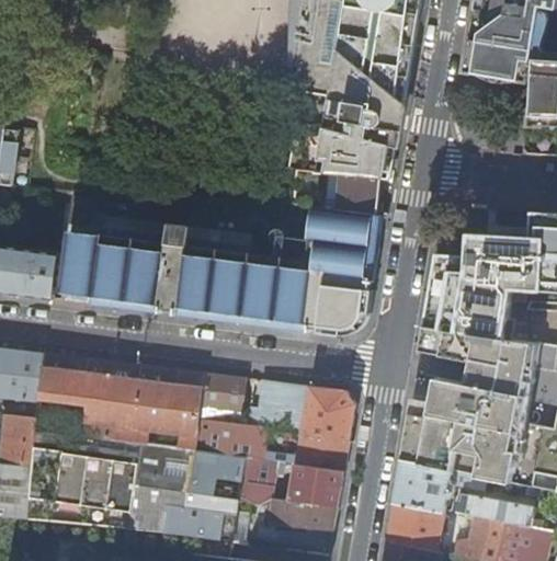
[(419,0),(288,0),(287,48),(286,80),(286,88),(331,96),(326,126),(321,152),(388,162),(391,144),(396,146),(412,44),(419,0)]
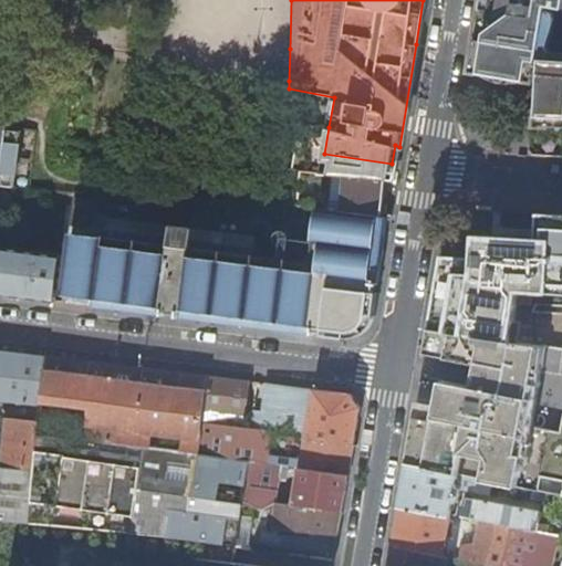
[(484,23),(484,25),(534,35),(538,0),(479,0),(479,4),(476,22),(484,23)]
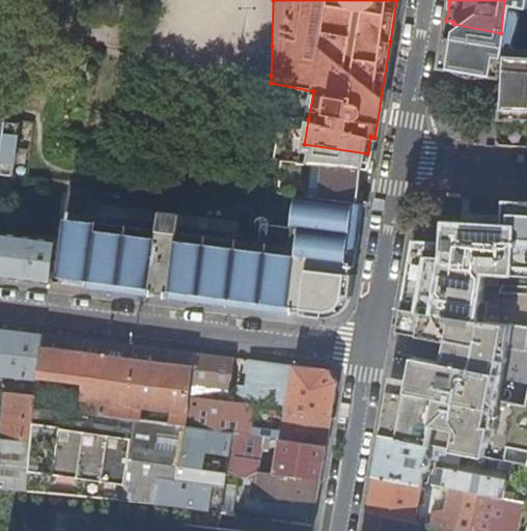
[(502,85),(501,112),(526,112),(526,0),(504,0),(501,33),(499,54),(504,59),(502,85)]
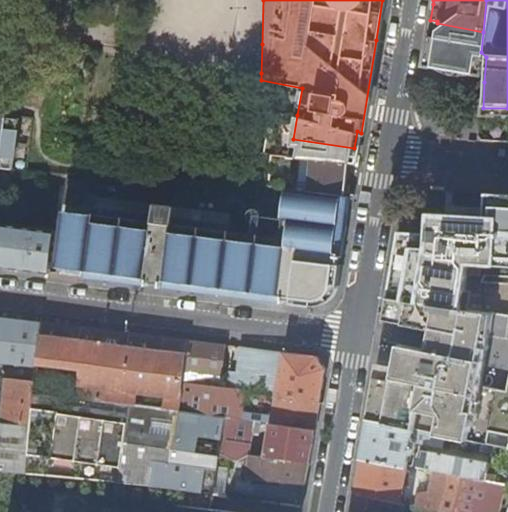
[(437,23),(430,21),(421,72),(484,82),(486,57),(481,52),(462,49),(462,50),(461,52),(458,54),(456,55),(452,54),(450,53),(449,51),(449,50),(448,48),(448,46),(433,44),(437,23)]
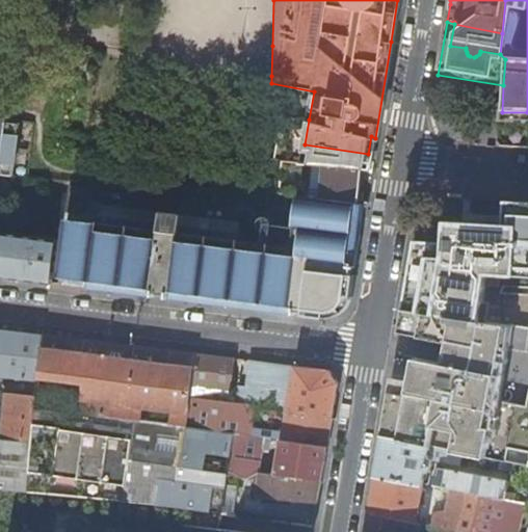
[(480,51),(500,54),(502,33),(454,24),(450,46),(466,48),(466,50),(467,52),(467,53),(468,55),(470,56),(474,57),(476,56),(479,54),(480,52),(480,51)]
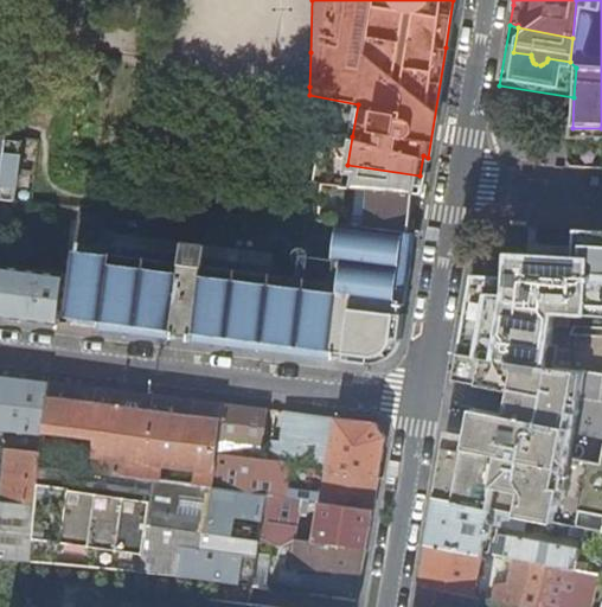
[(19,155),(19,152),(4,151),(5,138),(5,134),(0,133),(0,154),(19,155)]
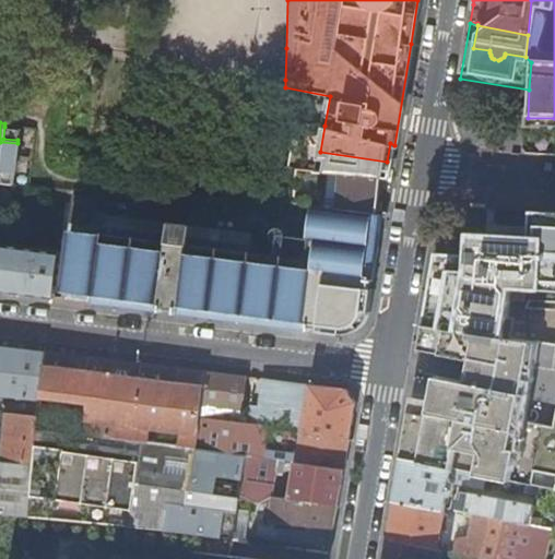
[(19,129),(4,127),(3,139),(18,140),(19,129)]
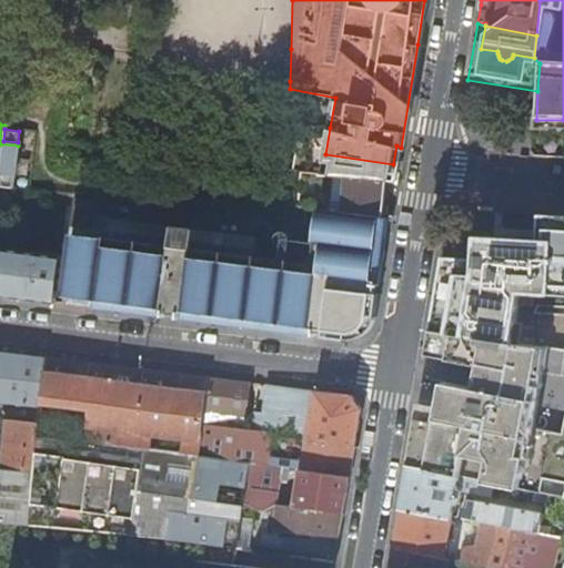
[(13,186),(18,145),(0,144),(0,184),(13,186)]
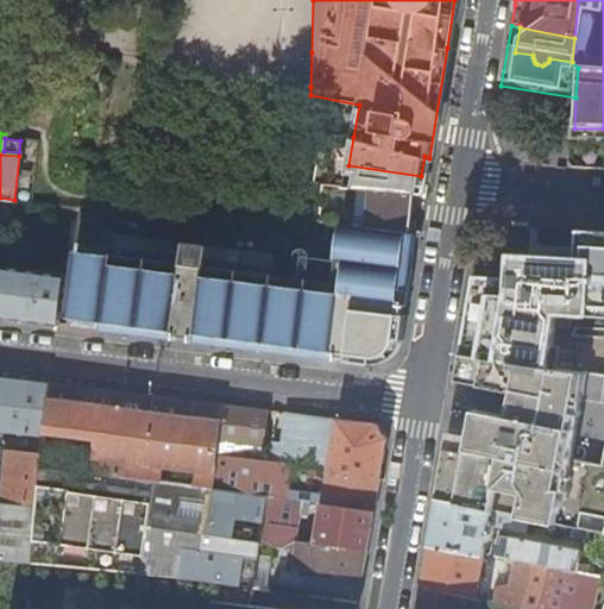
[(348,165),(345,187),(367,189),(411,193),(419,194),(421,176),(348,165)]
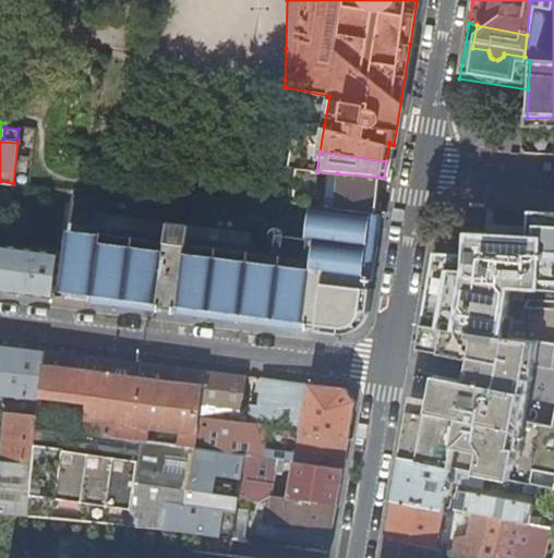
[(377,177),(337,173),(334,208),(372,211),(374,213),(377,177)]
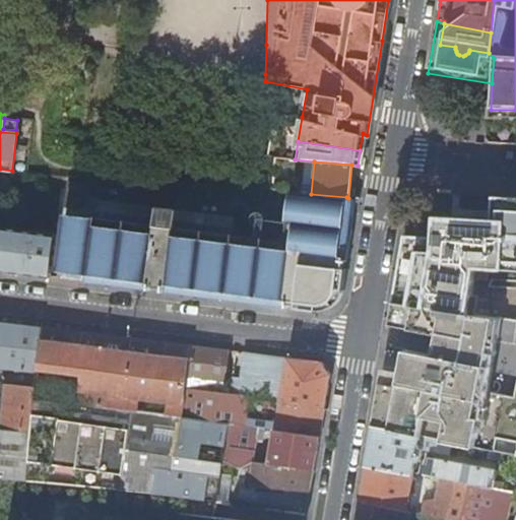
[(319,229),(342,233),(346,197),(311,194),(288,191),(283,224),(285,224),(319,229)]
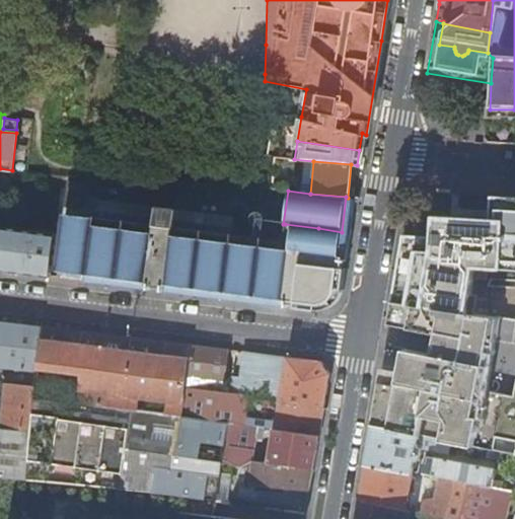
[(514,197),(488,196),(485,246),(400,241),(395,272),(390,302),(498,317),(514,319),(514,197)]
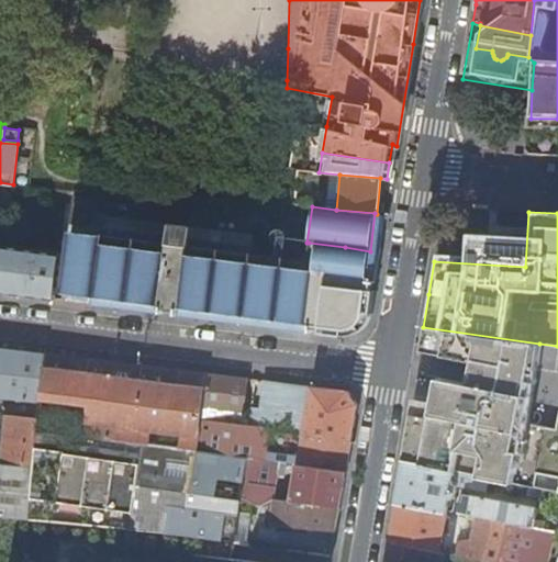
[(345,247),(309,243),(307,254),(297,261),(252,255),(254,236),(194,228),(103,216),(100,242),(99,244),(191,256),(183,317),(224,323),(328,336),(345,247)]
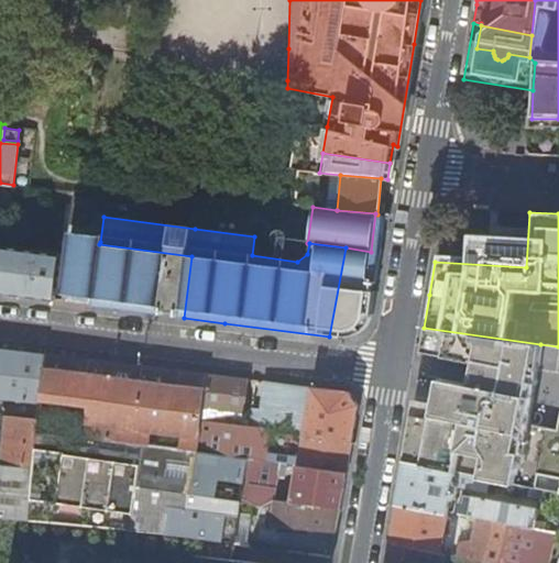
[(178,299),(176,317),(184,318),(192,256),(99,244),(98,260),(91,306),(134,311),(157,315),(160,297),(178,299)]
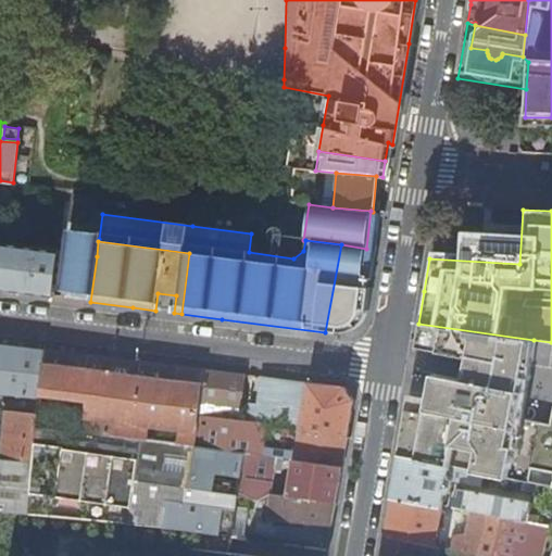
[(0,291),(51,298),(58,244),(51,243),(50,250),(0,243),(0,291)]
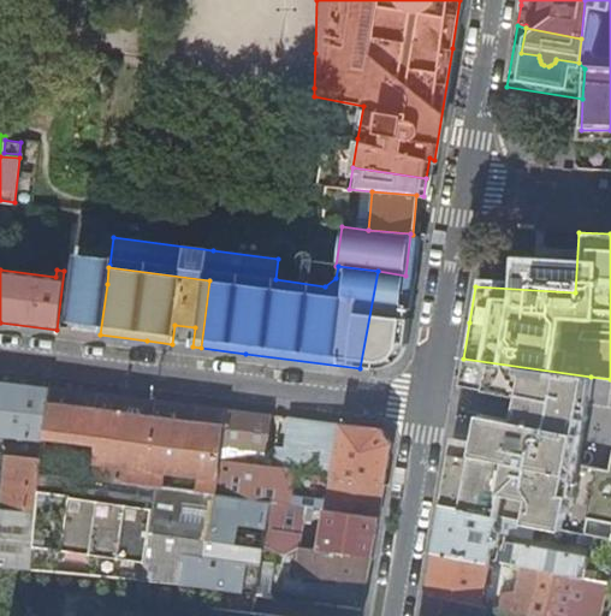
[(405,276),(378,271),(360,368),(369,369),(373,347),(383,338),(404,342),(409,314),(415,276),(405,276)]
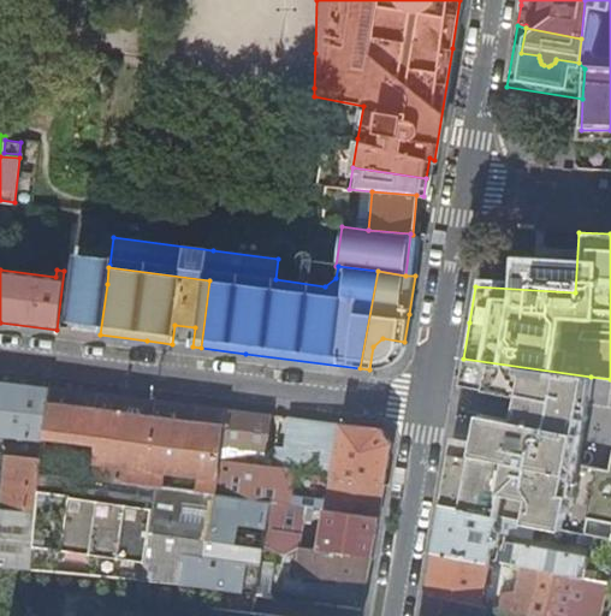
[(77,280),(70,331),(82,332),(100,335),(107,284),(77,280)]
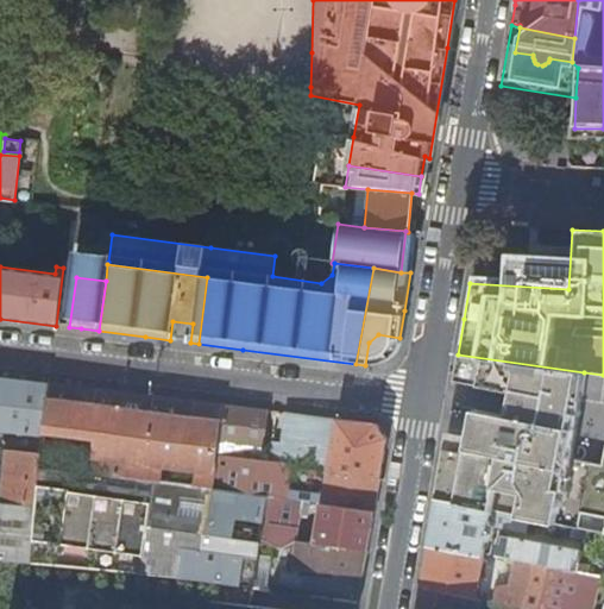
[(172,321),(170,340),(190,343),(193,324),(172,321)]
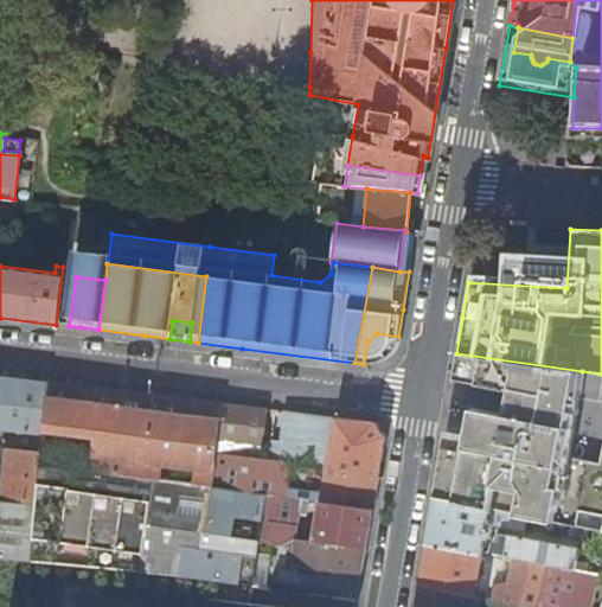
[(367,342),(364,364),(380,366),(396,353),(398,337),(377,333),(367,342)]
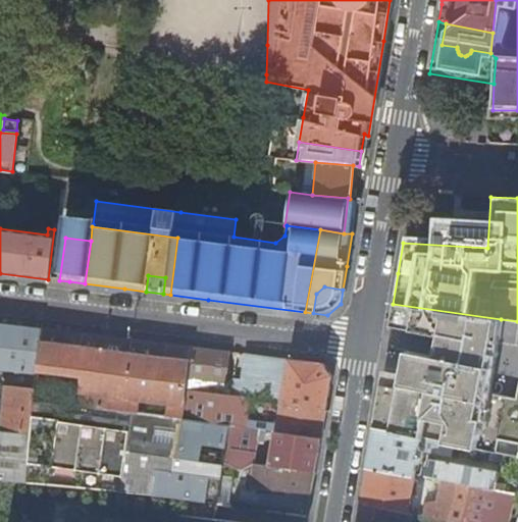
[(389,326),(439,334),(491,344),(497,344),(501,319),(393,304),(389,326)]
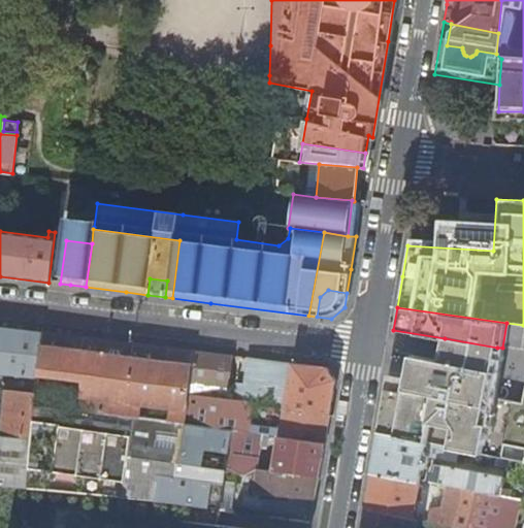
[(4,388),(0,434),(31,437),(34,405),(40,331),(12,327),(0,326),(0,372),(30,376),(28,391),(4,388)]
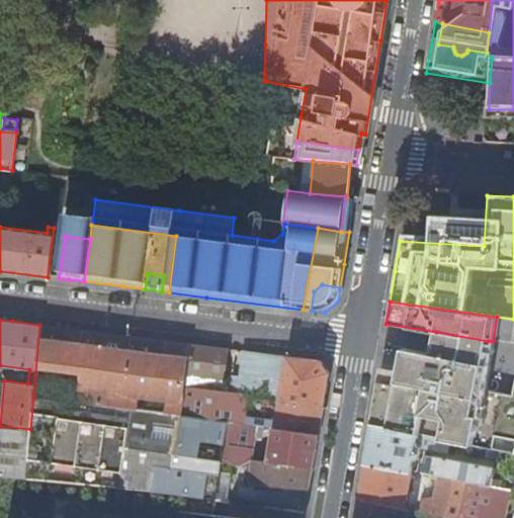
[(112,334),(39,325),(33,398),(176,414),(178,415),(182,386),(184,374),(189,344),(112,334)]
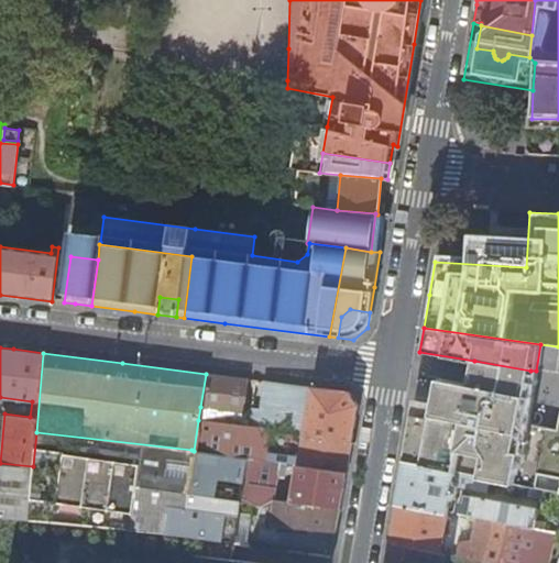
[(474,361),(469,392),(525,401),(530,371),(474,361)]
